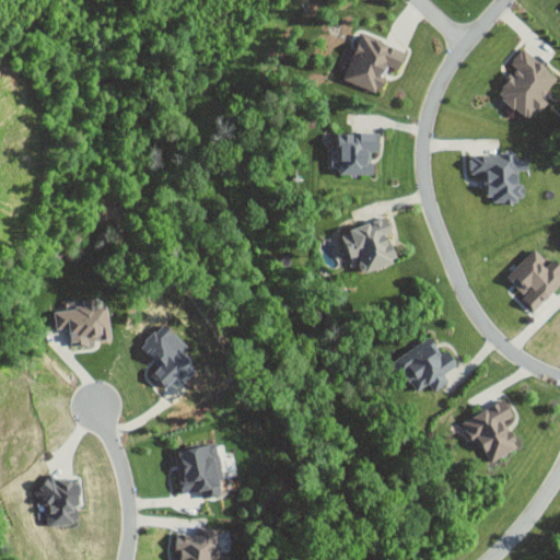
[(342,78),(377,93),(389,65),(399,69),(407,50),(361,32),(342,78)]
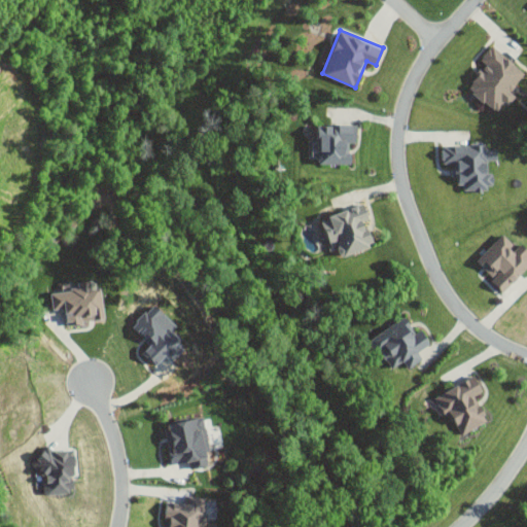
[(526,73),(526,71),(491,44),(481,58),(487,62),(467,88),(498,111),(526,73)]
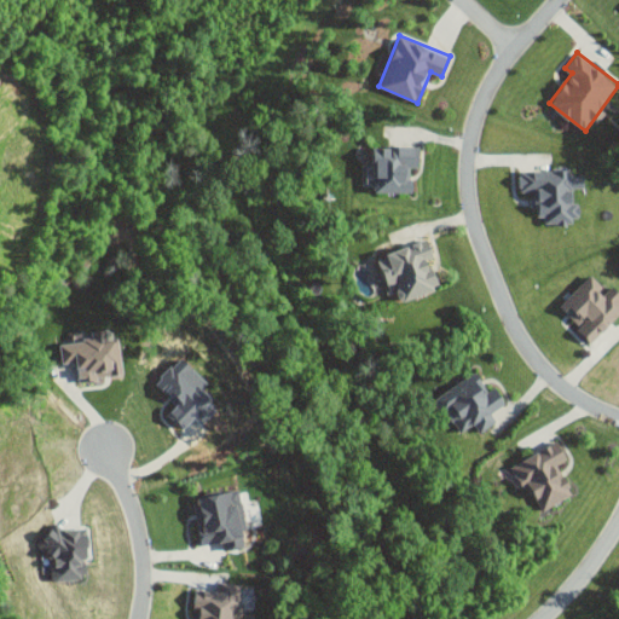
[(374,191),(411,191),(411,166),(418,166),(420,145),(374,144),(374,191)]
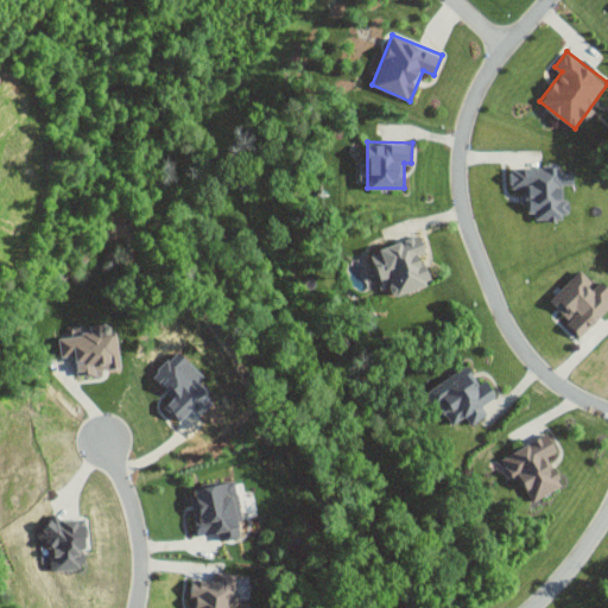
[(511,168),(512,190),(525,190),(525,211),(534,211),(534,219),(570,217),(569,198),(563,198),(563,184),(574,184),(574,170),(561,171),(561,165),(511,168)]
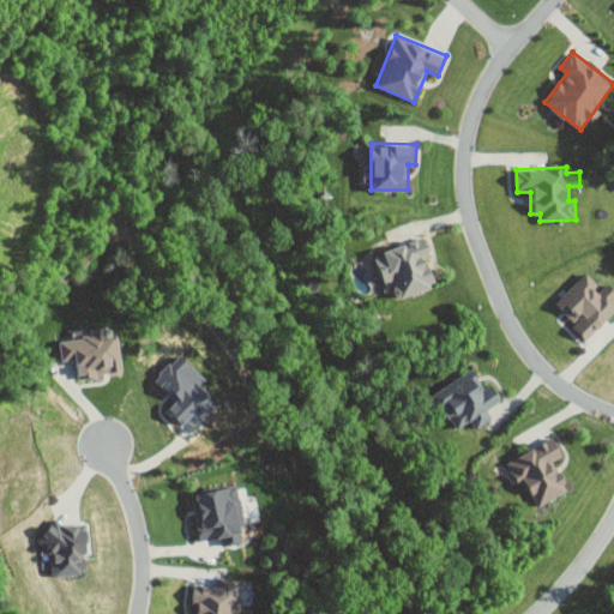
[(373,254),(384,284),(391,281),(397,298),(434,284),(425,256),(431,253),(425,236),(373,254)]
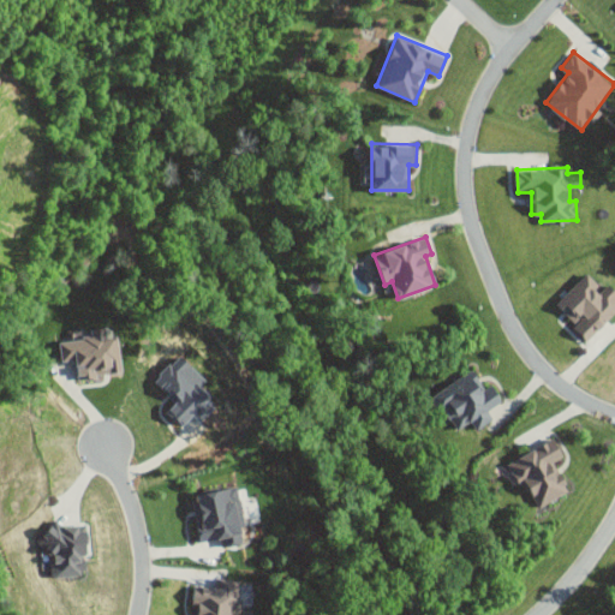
[(587,339),(614,311),(614,291),(607,284),(602,288),(586,272),(554,304),(587,339)]
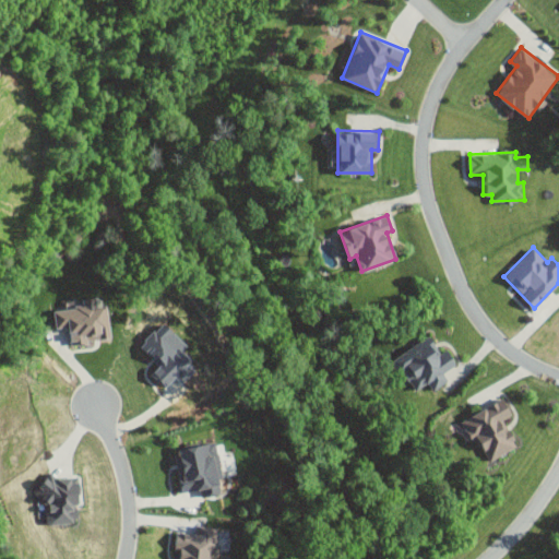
[(52,309),(55,326),(68,325),(70,343),(109,339),(106,305),(95,306),(94,296),(81,297),(81,306),(52,309)]
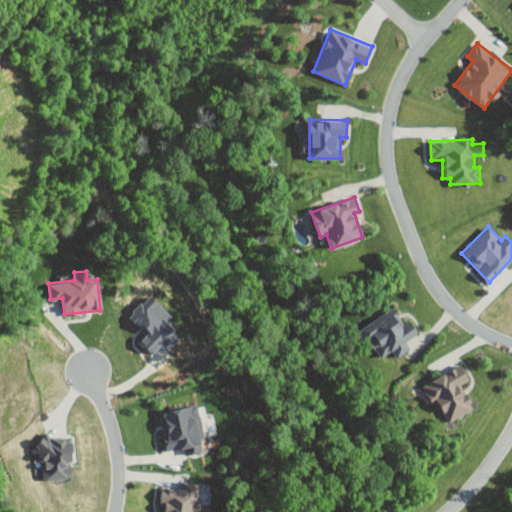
[(170,315),(148,294),(127,317),(145,334),(137,342),(150,354),(159,344),(166,350),(179,336),(164,322),(170,315)]
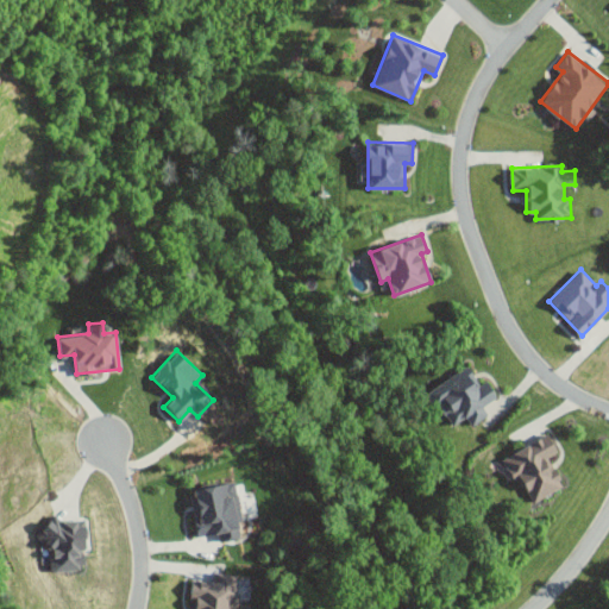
[(427,390),(450,427),(468,416),(472,425),(489,415),(483,406),(498,396),(487,378),(478,383),(468,365),(427,390)]
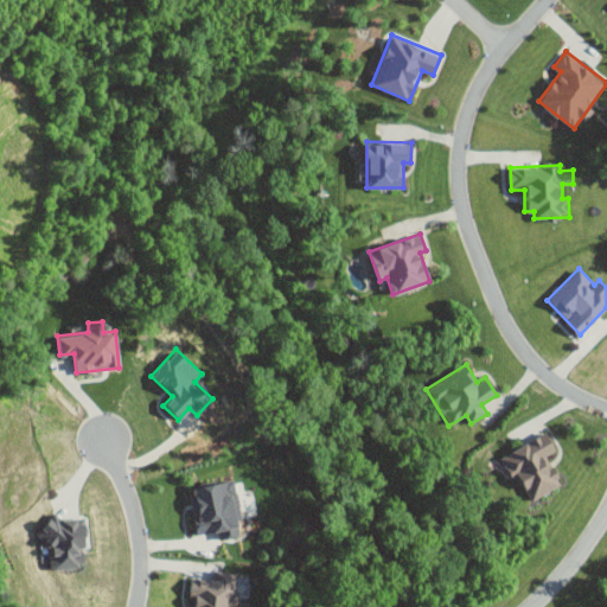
[(500,457),(511,479),(519,474),(531,499),(563,485),(548,455),(558,451),(549,433),(500,457)]
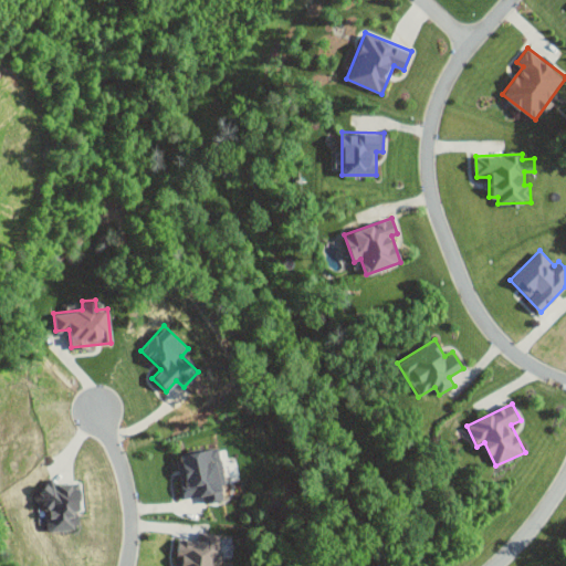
[(176,454),(184,498),(202,494),(203,502),(226,499),(217,448),(176,454)]
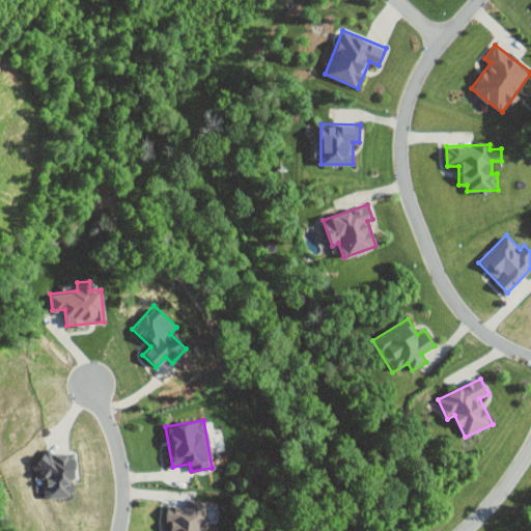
[(36,479),(45,478),(46,498),(75,497),(72,452),(35,455),(36,479)]
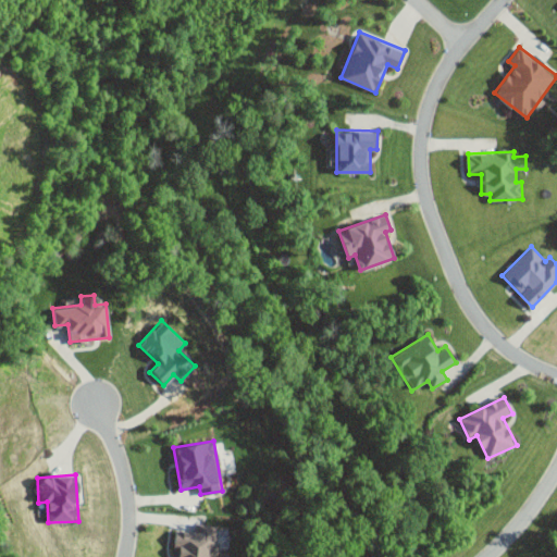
[(217,523),(195,523),(195,530),(174,530),(174,548),(177,548),(177,556),(210,556),(211,554),(217,554),(217,523)]
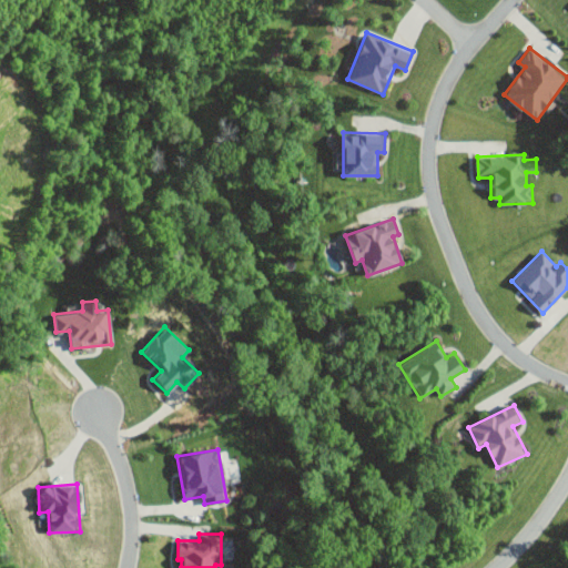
All buildings are outlined.
